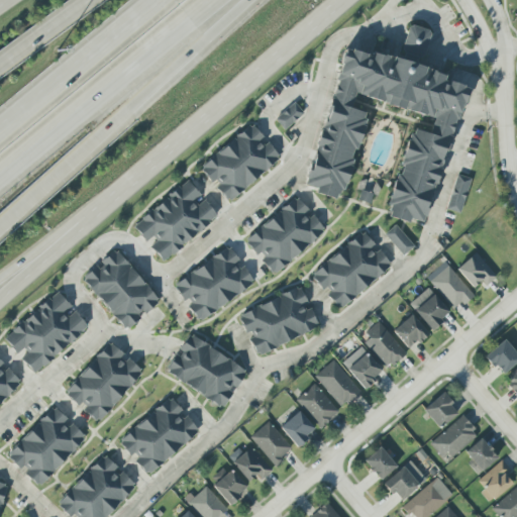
[(422,59),(430,31),(408,25),(400,52),(422,59)]
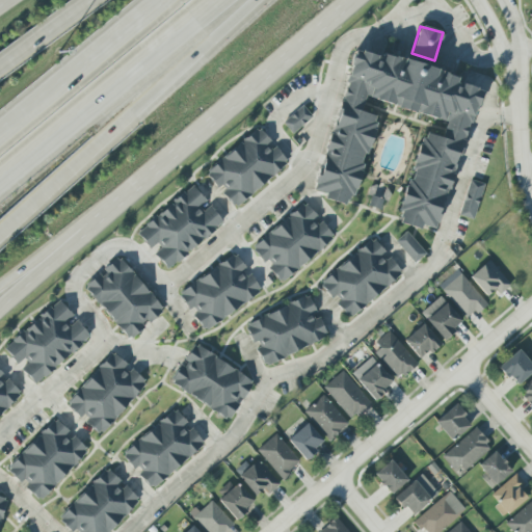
[(476,88),(456,83),(457,78),(437,73),(439,69),(401,59),(381,54),(380,57),(352,50),(316,191),(325,194),(324,200),(351,207),(375,116),(361,112),(364,99),(446,121),(442,137),(421,132),(398,221),(439,232),(476,88)]
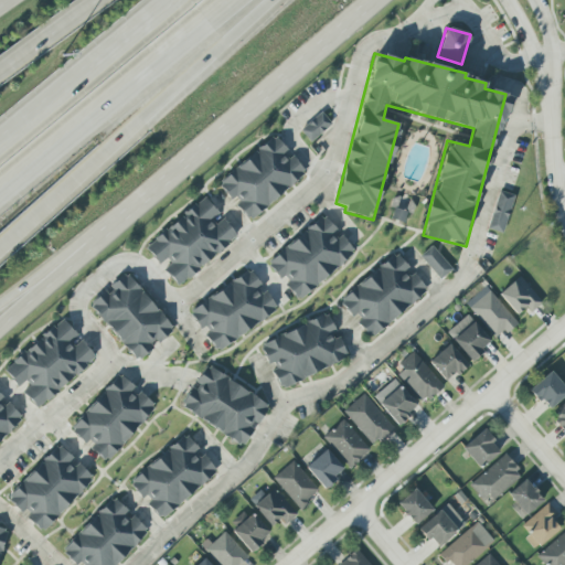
[(331,124),(320,113),(300,131),(311,144),(331,124)]
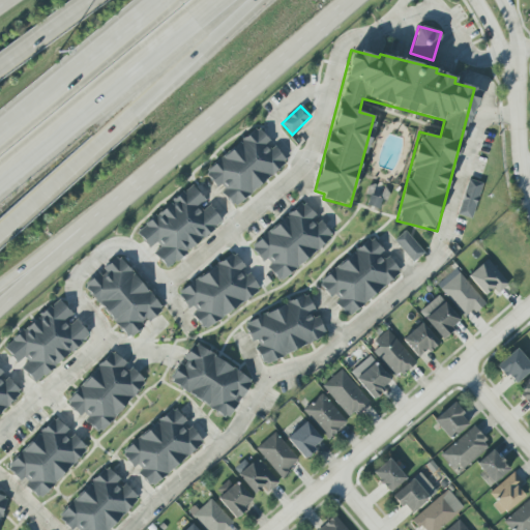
[(271,144),(270,144),(257,127),(204,173),(218,189),(219,189),(234,207),(287,162),(271,144)]
